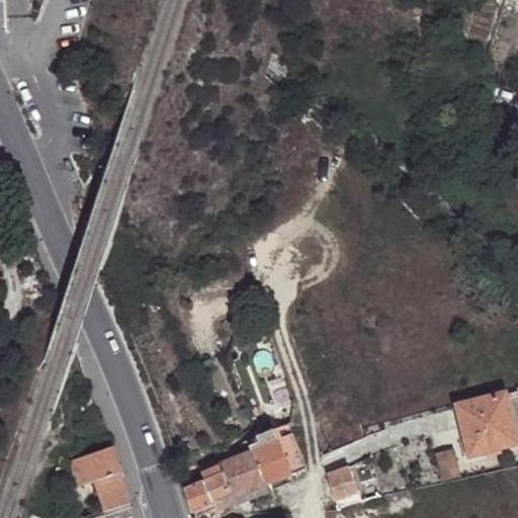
[(75,398),(80,412),(91,408),(86,394),(75,398)]
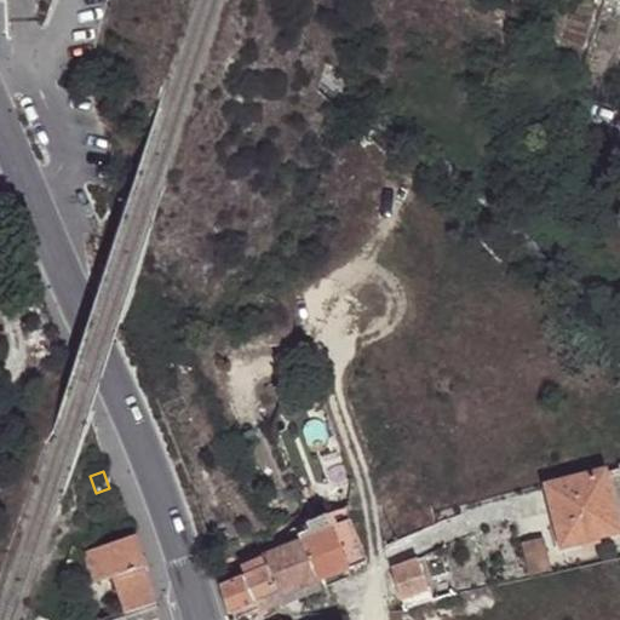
[(619,544),(619,541),(610,489),(552,504),(562,556),(619,544)]
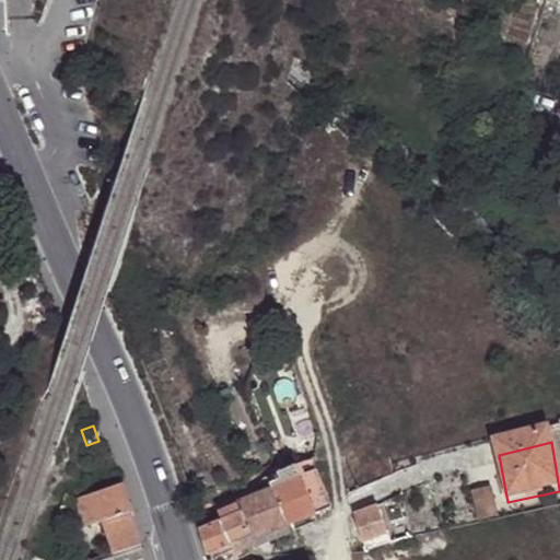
[(288,523),(315,512),(301,475),(296,462),(277,470),(281,483),(275,486),(288,523)]
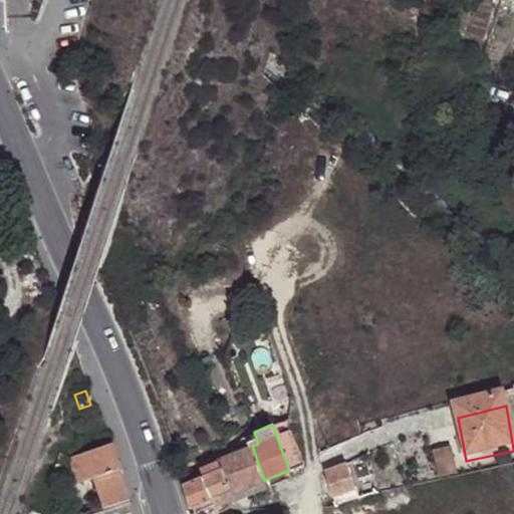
[(276,436),(289,470),(303,465),(290,430),(276,436)]
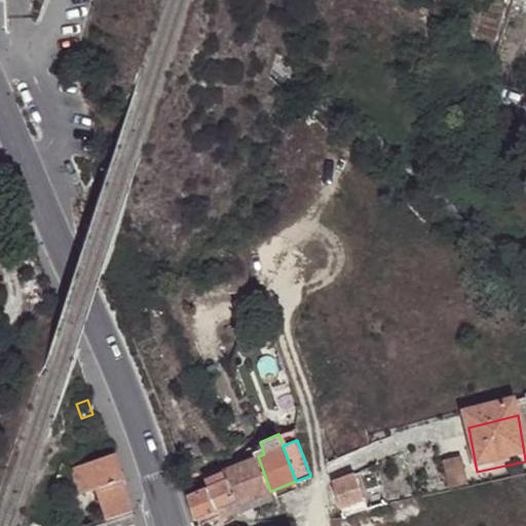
[(124,490),(113,453),(62,471),(71,497),(94,489),(104,521),(105,523),(118,519),(133,515),(124,490)]
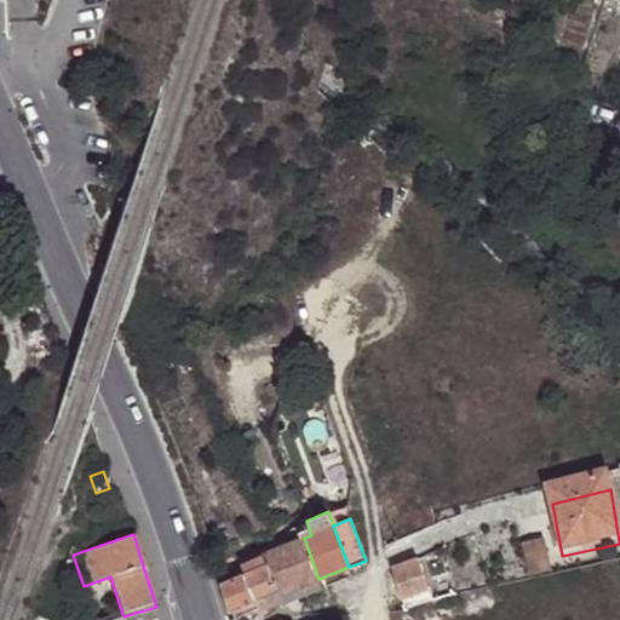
[(544,537),(522,541),(530,575),(552,570),(544,537)]
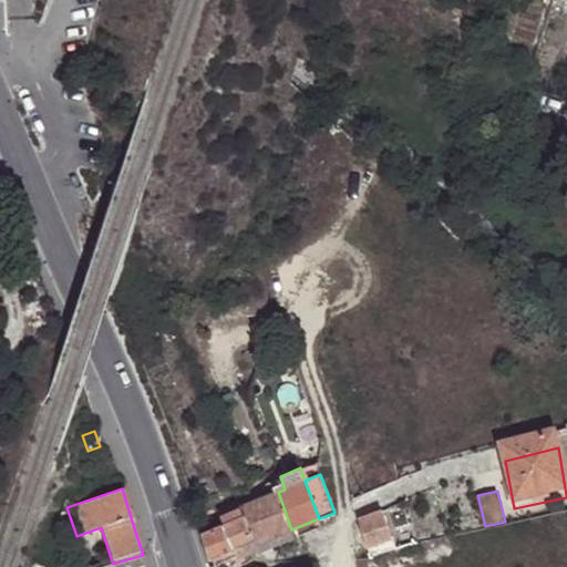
[(278,492),(254,502),(238,507),(241,516),(253,544),(274,536),(291,529),(278,492)]
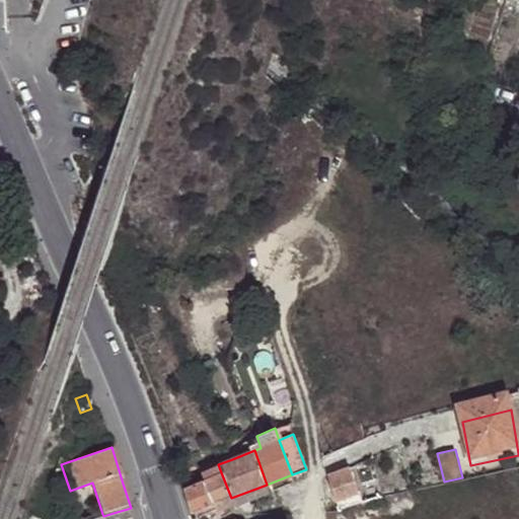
[(326,475),(336,501),(358,493),(349,467),(326,475)]
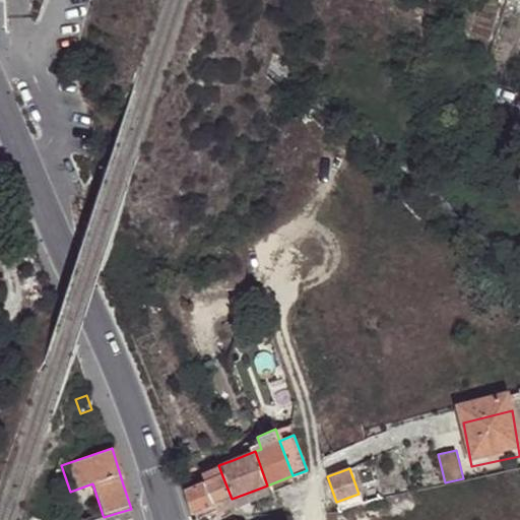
[(221,473),(184,489),(187,502),(191,515),(232,499),(221,473)]
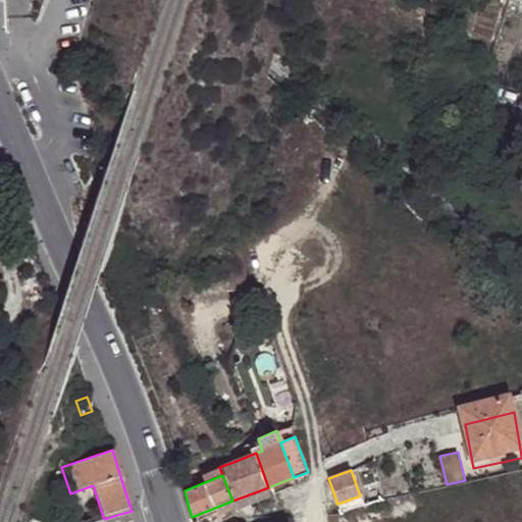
[(272,506),(268,487),(252,493),(257,509),(272,506)]
